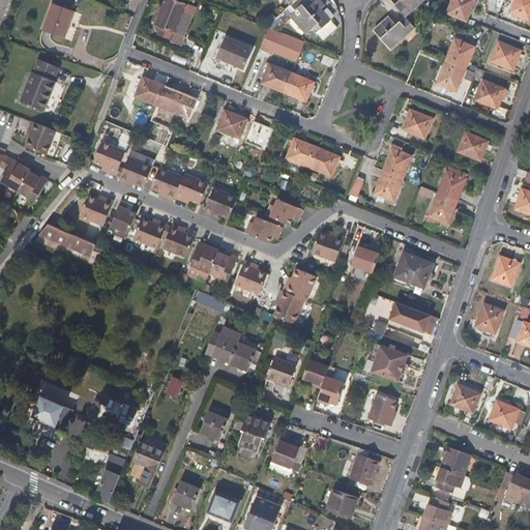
[(174,33),(175,34),(183,15),(186,5),(174,0),(164,0),(154,25),(159,28),(156,34),(171,40),(174,33)]
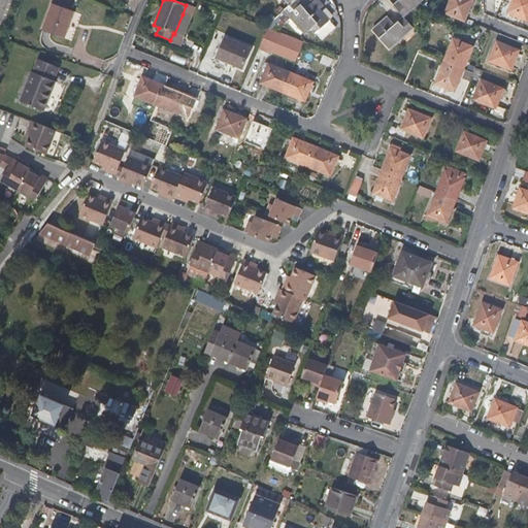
[(294,0),(290,4),(284,9),(305,33),(314,26),(317,30),(329,20),(314,2),(305,8),(301,4),(297,0),(294,0)]
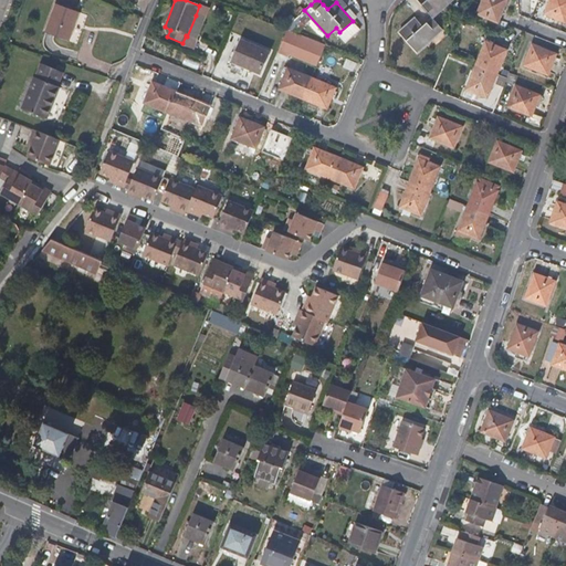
[(334,0),(318,0),(323,4),(327,9),(336,2),(334,0)]
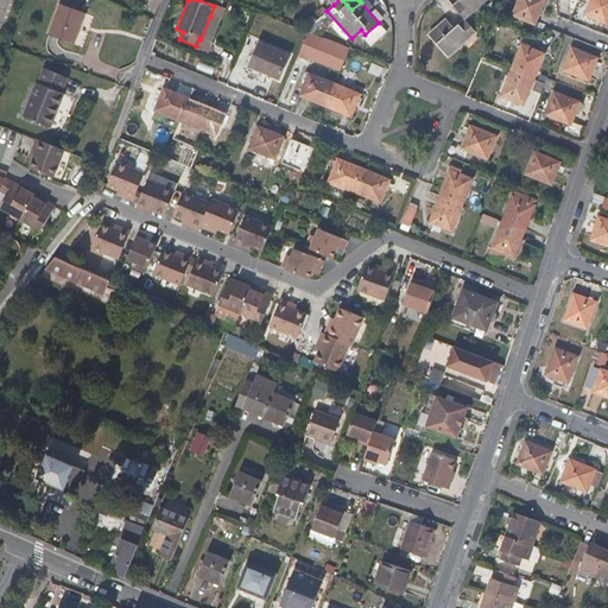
[(454,8),(464,21),(488,0),(463,0),(454,8)]
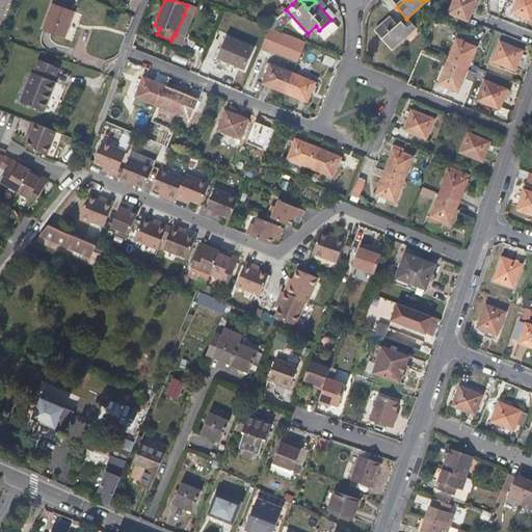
[(455,0),(450,14),(469,22),(477,0),(455,0)]
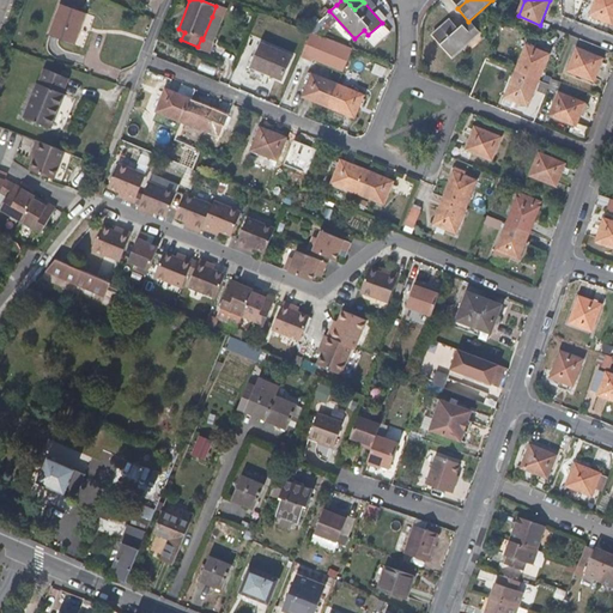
[(612,0),(595,0),(590,14),(612,24),(612,22),(612,0)]
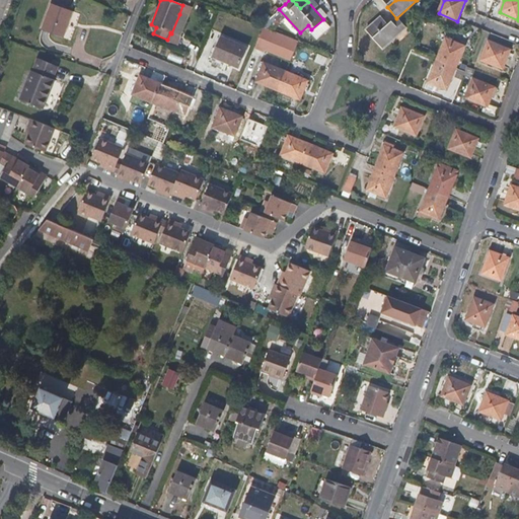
[(51,4),(41,31),(62,40),(72,13),(51,4)]
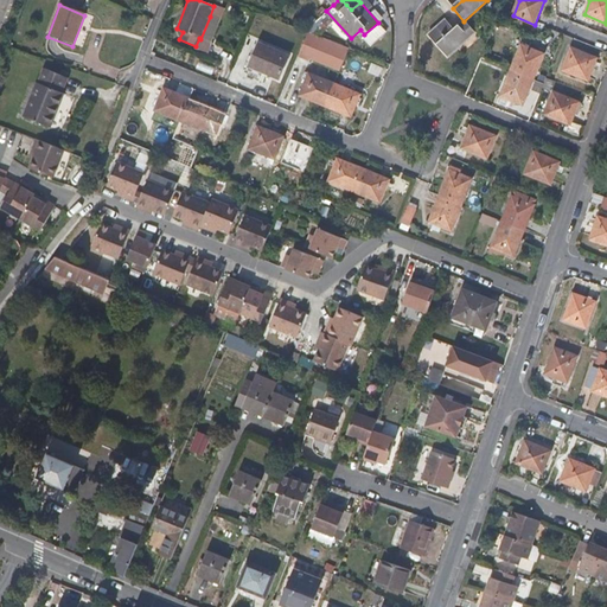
[(210,17),(200,39),(210,43),(218,20),(210,17)]
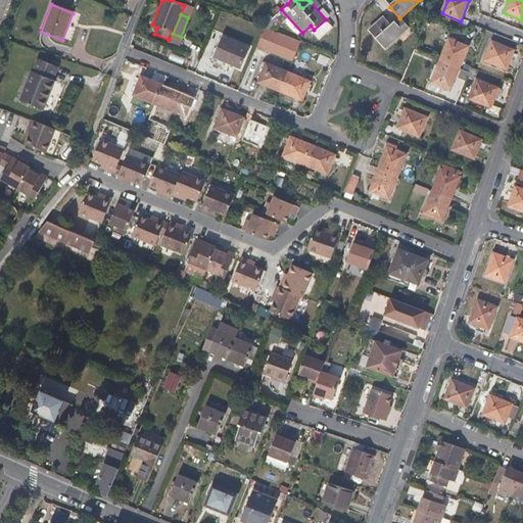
[(277,26),(278,16),(267,15),(266,24),(277,26)]
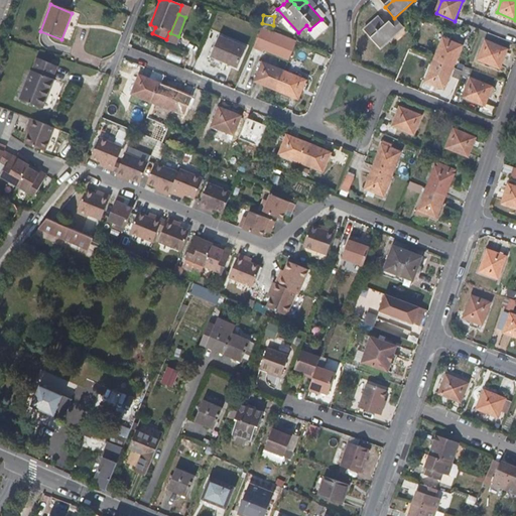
[(381,49),(404,29),(395,19),(385,27),(379,19),(365,31),(381,49)]
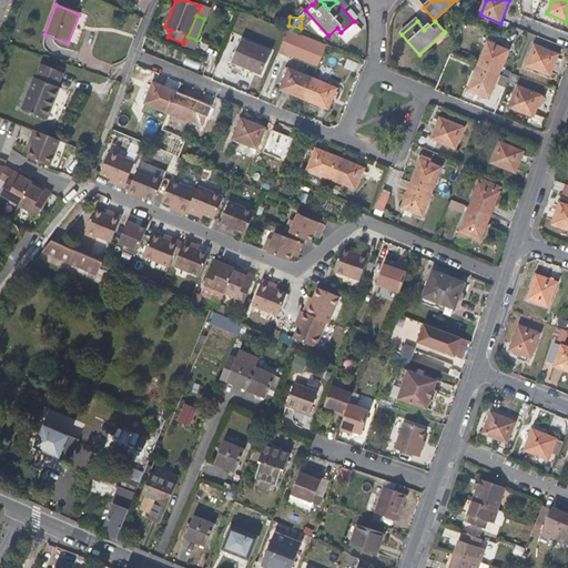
[(318,69),(327,47),(288,31),(280,54),(318,69)]
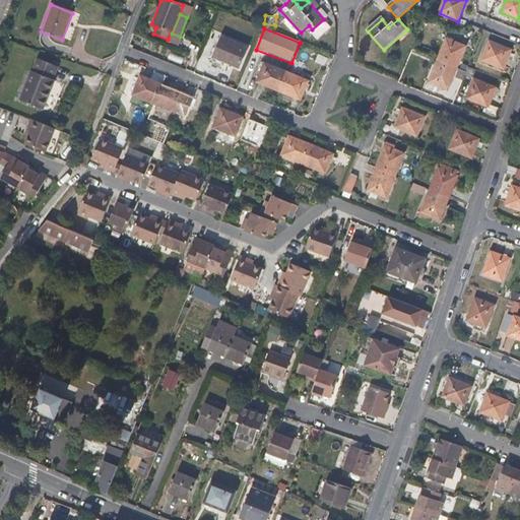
[(220,36),(212,56),(239,67),(247,47),(220,36)]
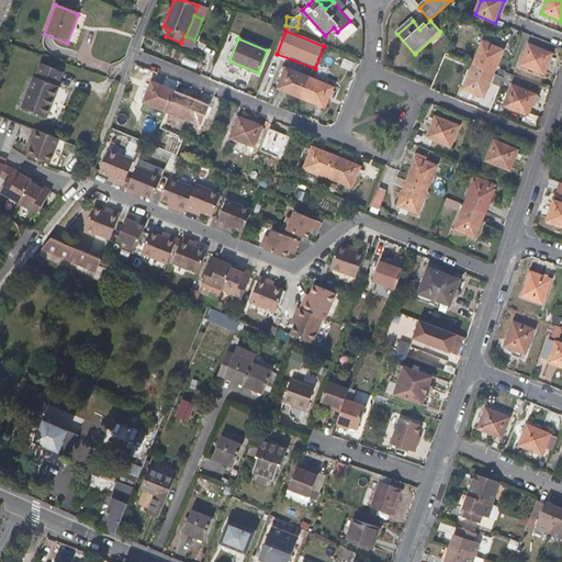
[(483,42),(474,66),(494,75),(504,49),(483,42)]
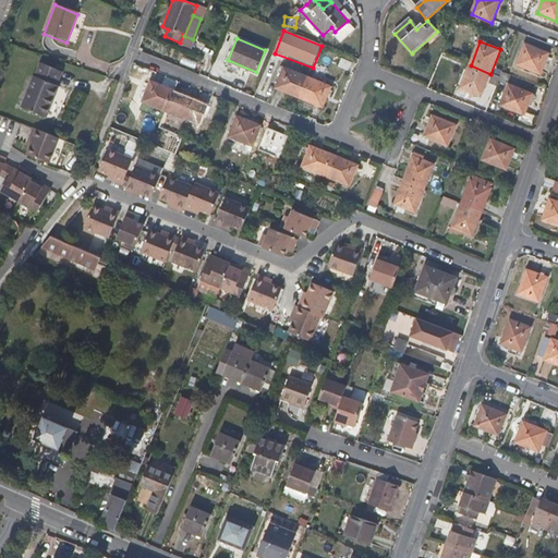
[(525,44),(518,64),(541,74),(549,53),(525,44)]
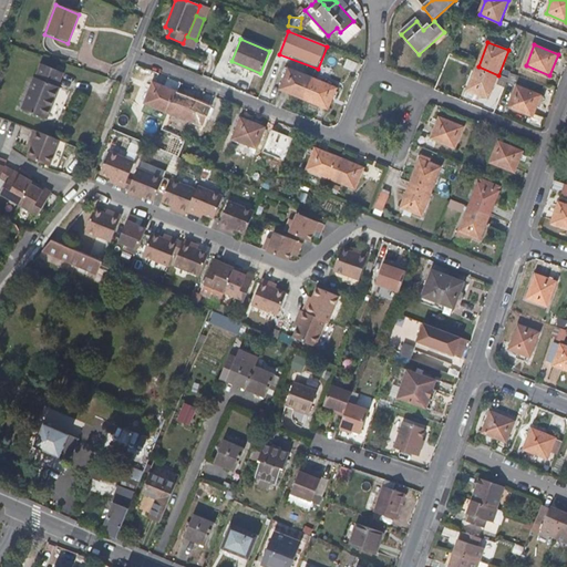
[(353,72),(357,64),(348,60),(344,69),(353,72)]
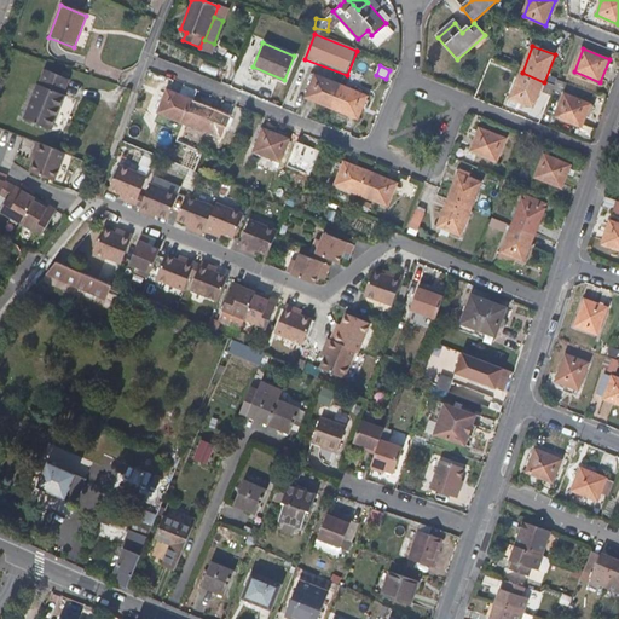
[(63,97),(62,96),(55,92),(61,76),(42,69),(23,117),(50,128),(63,97)]
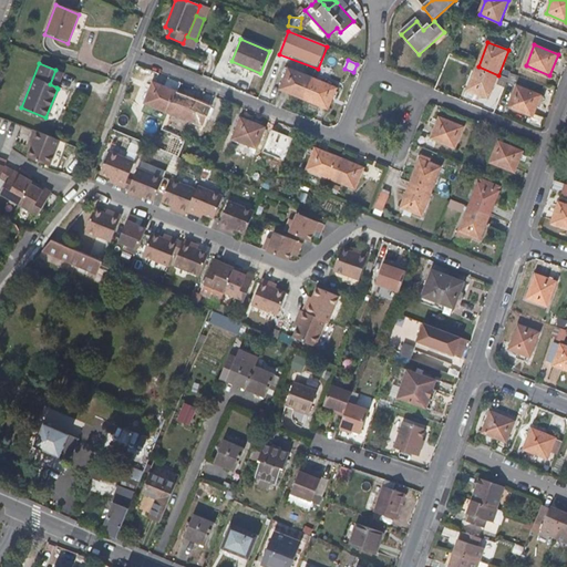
[(498,75),(478,66),(467,96),(475,100),(477,94),(488,99),(498,75)]
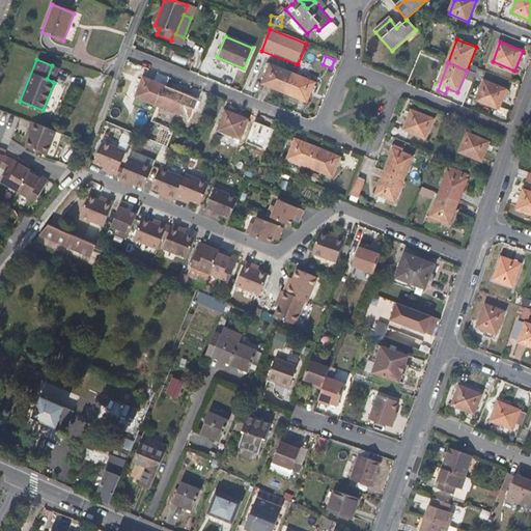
[(262,83),(284,92),(294,74),(271,64),(262,83)]
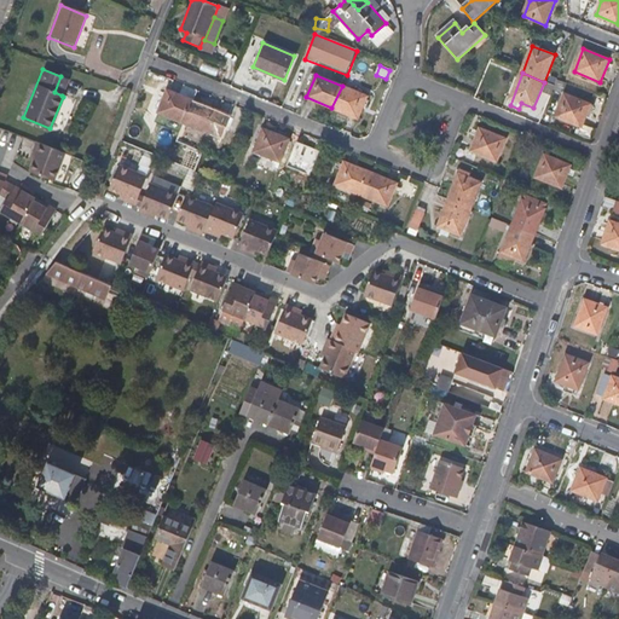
[(55,92),(62,96),(68,80),(61,76),(55,92)]
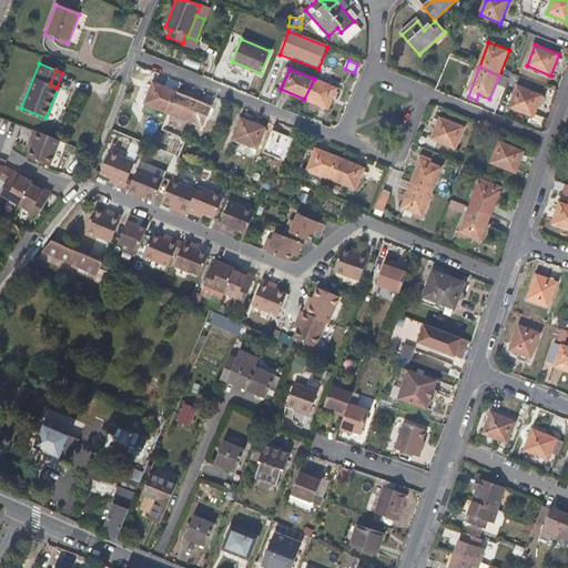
[(314,79),(304,99),(328,109),(337,88),(314,79)]
